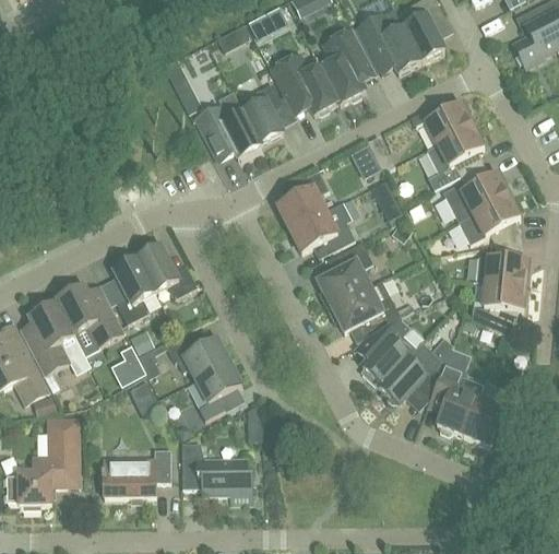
[(416,21),(404,27),(421,62),(445,50),(430,22),(444,15),(436,0),(420,0),(408,7),(416,21)]
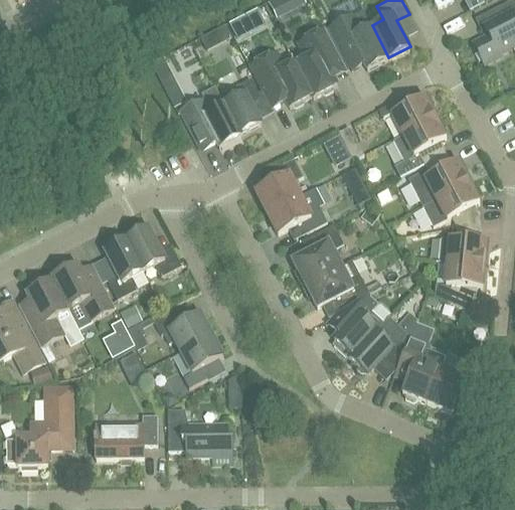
[(506,0),(475,16),(485,35),(474,41),(484,61),(501,53),(500,51),(514,43),(514,14),(514,11),(514,10),(514,0),(506,0)]
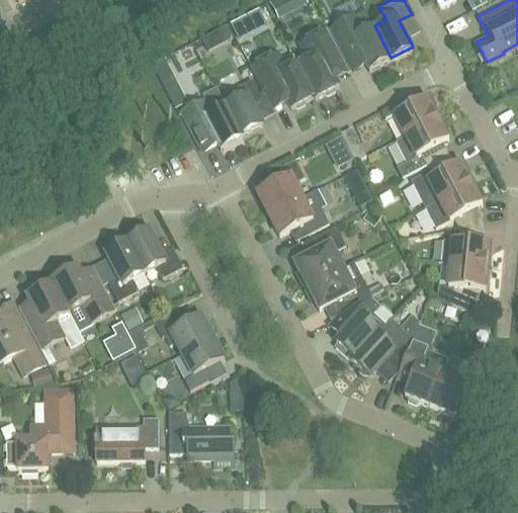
[(258,6),(230,21),(238,35),(266,20),(258,6)]
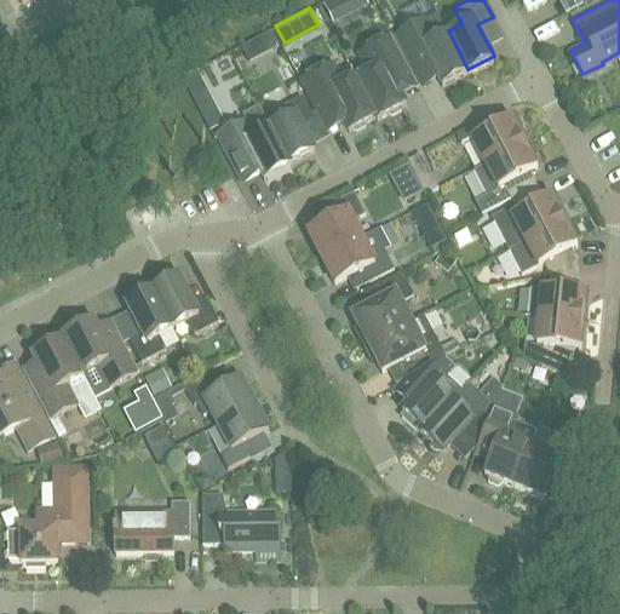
[(424,84),(438,75),(442,82),(468,69),(448,30),(436,36),(425,17),(396,32),(424,84)]
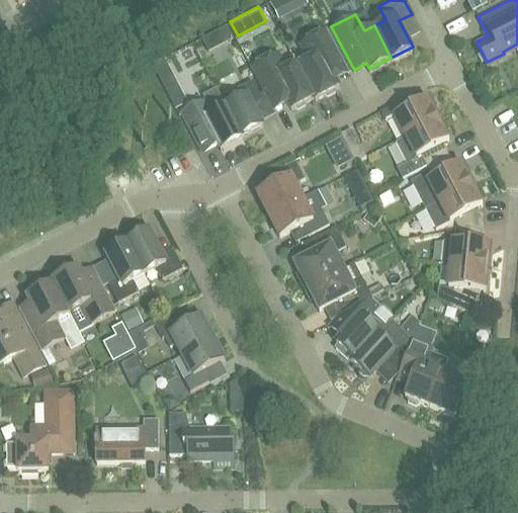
[(233,34),(227,22),(219,26),(225,38),(233,34)]
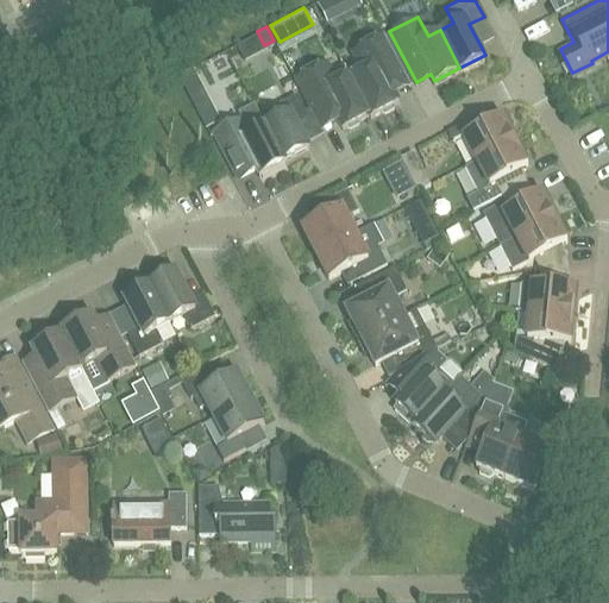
[(349,71),(358,88),(371,114),(382,108),(385,110),(394,105),(395,101),(399,100),(395,94),(412,85),(384,32),(353,49),(363,68),(351,74),(350,71),(349,71)]
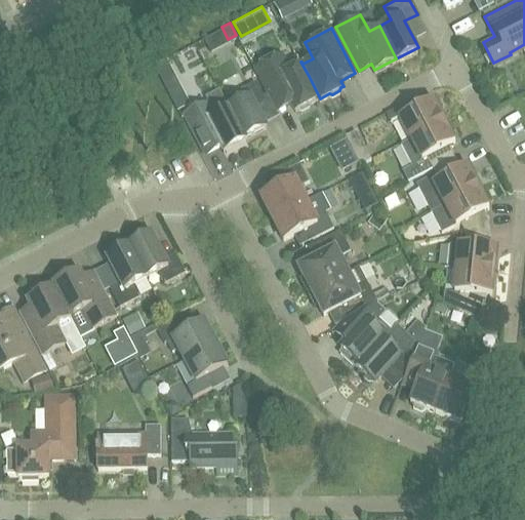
[(278,111),(292,104),(295,109),(299,107),(301,108),(309,104),(310,101),(318,96),(320,98),(309,76),(300,62),(290,68),(286,61),(282,51),(254,66),(278,111)]
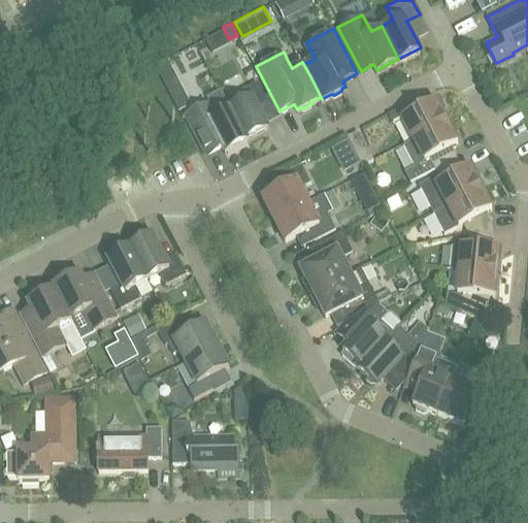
[(246,85),(225,96),(246,138),(248,138),(246,136),(268,125),(257,104),(268,98),(258,79),(246,85)]
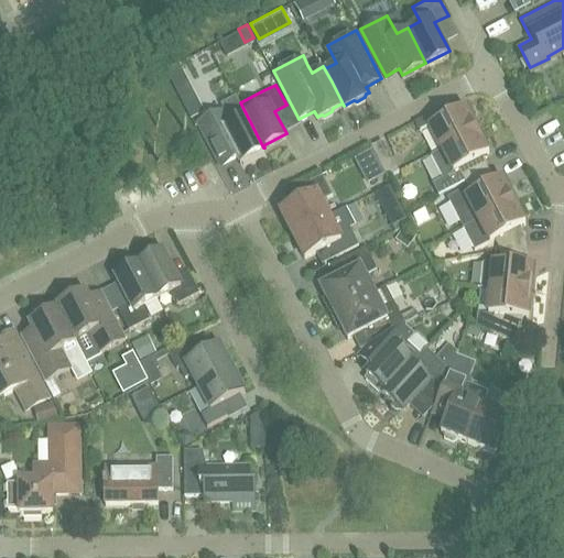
[(240,160),(263,148),(240,102),(235,93),(220,100),(224,107),(199,120),(223,164),(238,155),(240,160)]
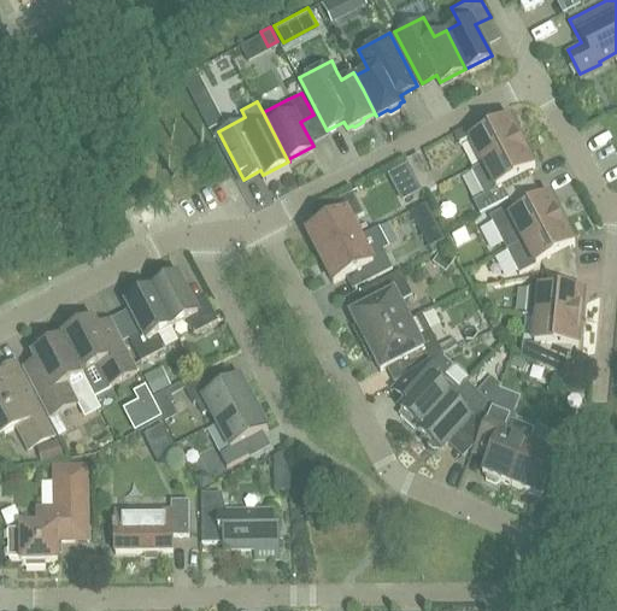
[(470,136),(483,159),(522,139),(509,115),(488,124),(485,116),(454,131),(460,141),(470,136)]
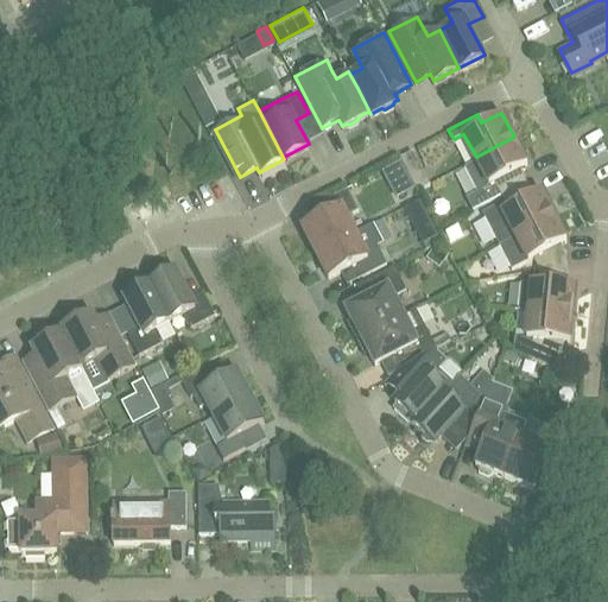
[(475,189),(489,182),(494,179),(501,192),(526,179),(521,165),(527,162),(514,137),(476,157),(476,158),(463,164),(475,189)]
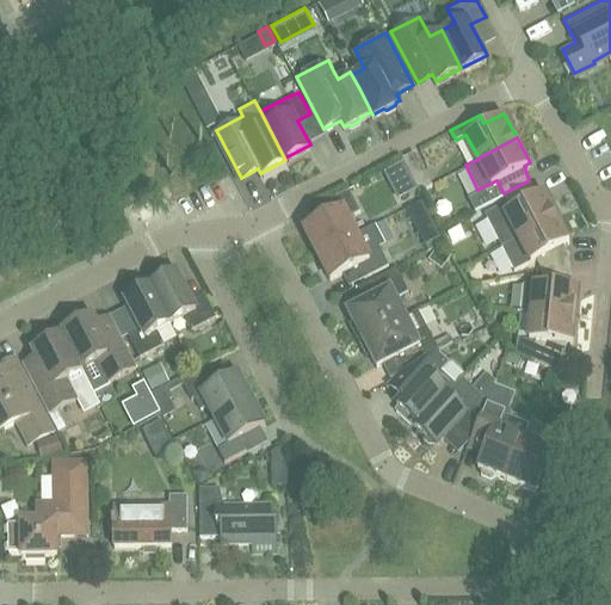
[(432,183),(426,170),(414,177),(420,190),(432,183)]
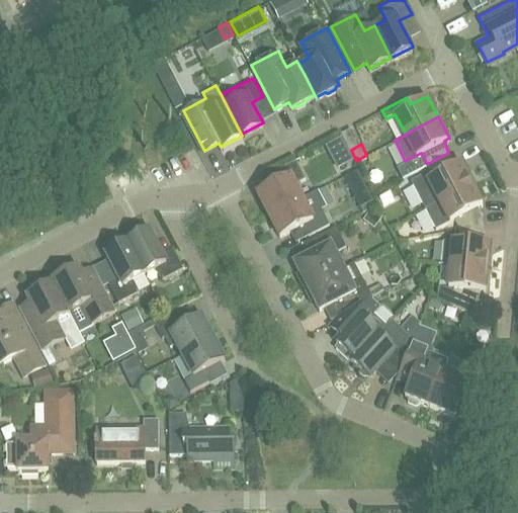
[(424,206),(439,198),(471,181),(460,160),(456,163),(448,153),(427,164),(429,168),(410,178),(424,206)]
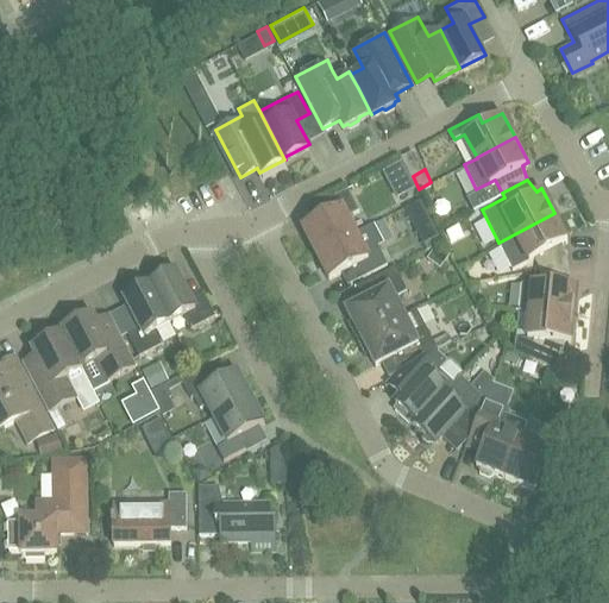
[(303,225),(316,250),(355,230),(346,214),(359,207),(347,186),(331,194),(338,207),(303,225)]
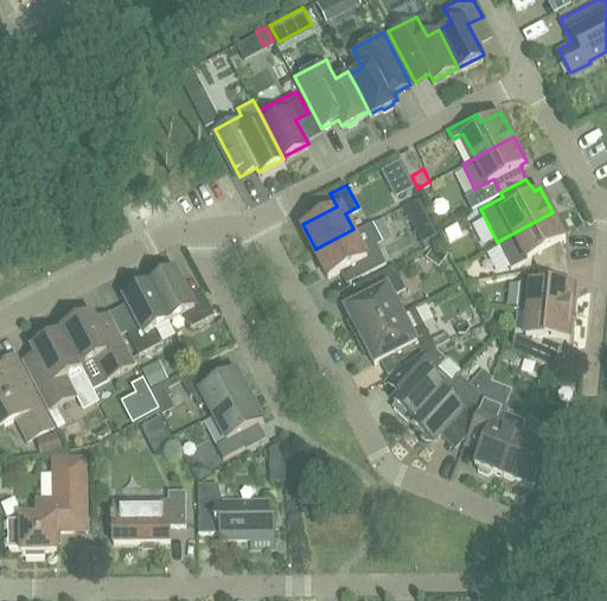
[(538,266),(567,261),(560,241),(566,237),(553,212),(515,232),(497,242),(510,267),(532,255),(538,266)]
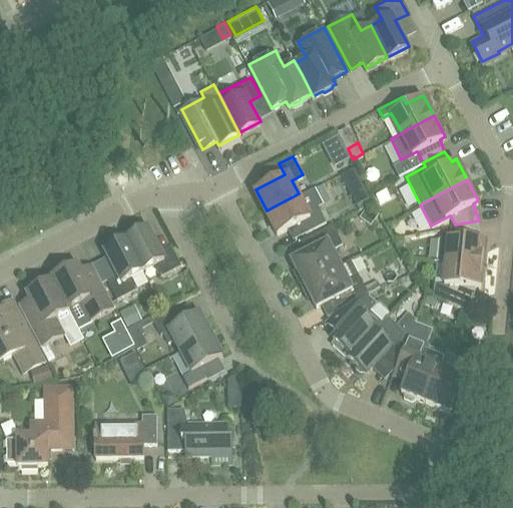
[(363,184),(350,190),(358,206),(371,199),(363,184)]
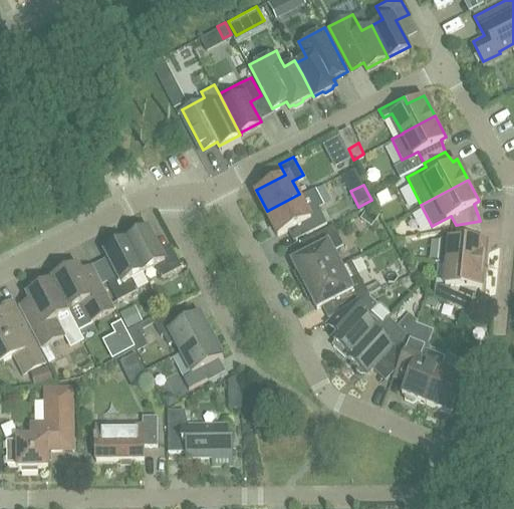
[(315,186),(299,194),(267,211),(278,233),(307,217),(312,228),(326,221),(318,206),(324,203),(315,186)]
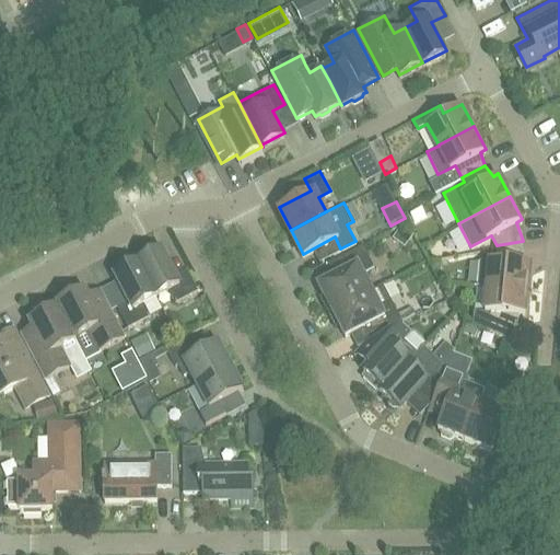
[(476,282),(488,284),(488,281),(527,287),(529,262),(524,261),(523,241),(497,245),(497,246),(496,257),(490,257),(482,256),(478,258),(476,282)]
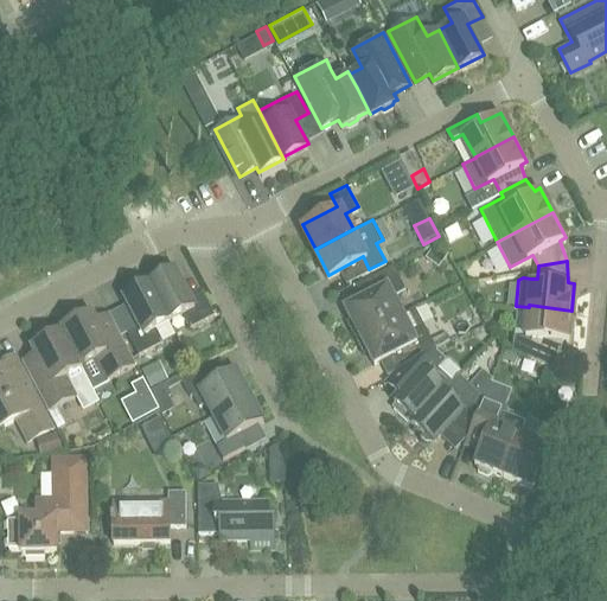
[(345,306),(359,333),(402,311),(393,293),(406,287),(393,263),(362,279),(369,293),(345,306)]
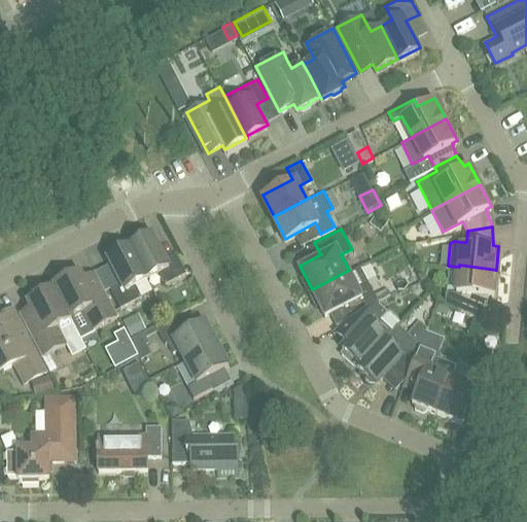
[(151,232),(130,243),(147,276),(159,270),(165,282),(186,271),(176,252),(165,257),(151,232)]
